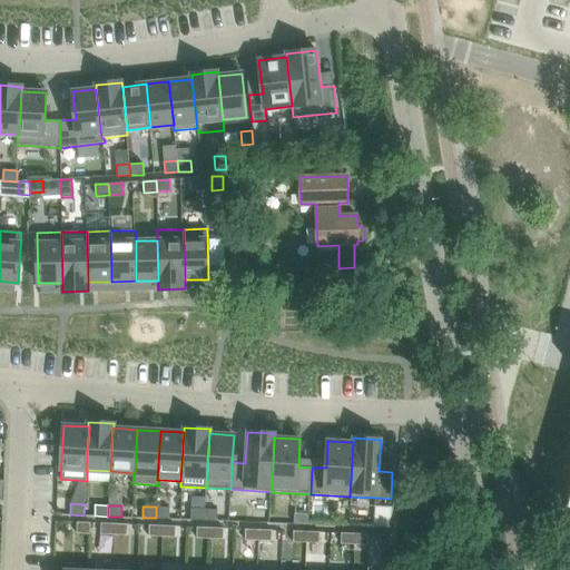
[(156,507),(156,518),(169,519),(169,508),(156,507)]
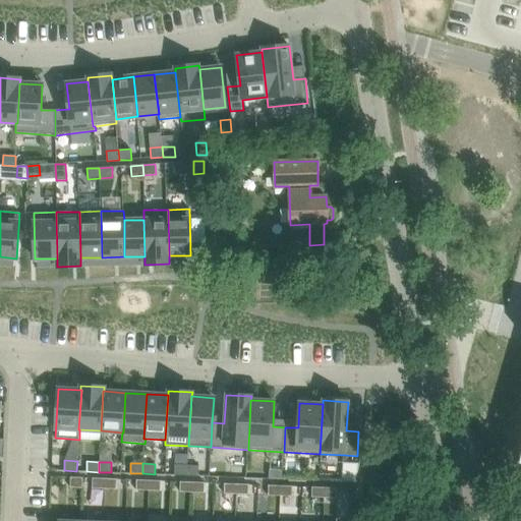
[(175,464),(174,475),(186,475),(187,465),(175,464)]
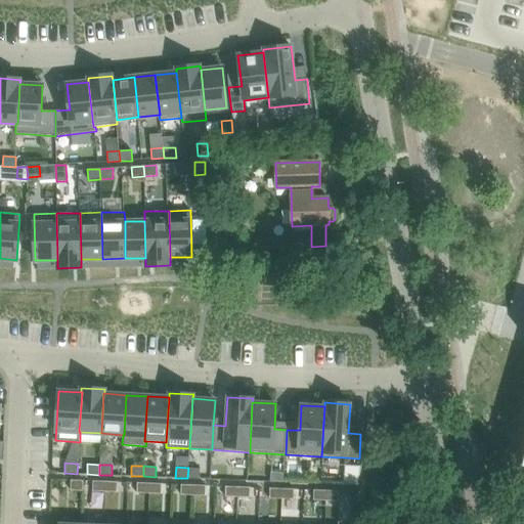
[(188,468),(187,478),(200,479),(201,468),(188,468)]
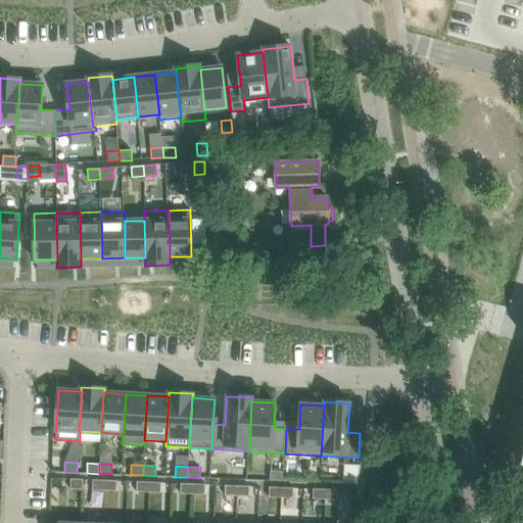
[(70,479),(70,489),(83,489),(83,479),(70,479)]
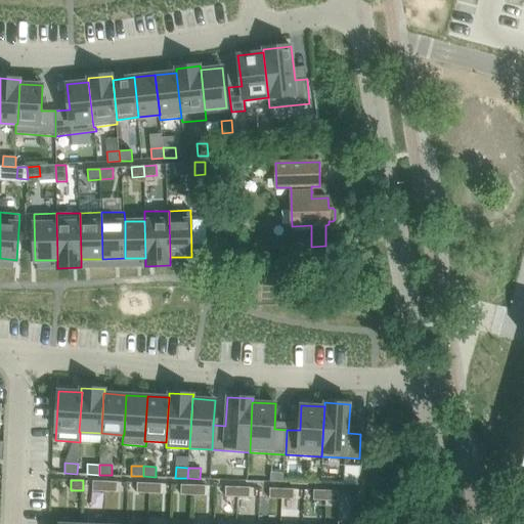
[(93,481),(92,491),(104,491),(105,481),(93,481)]
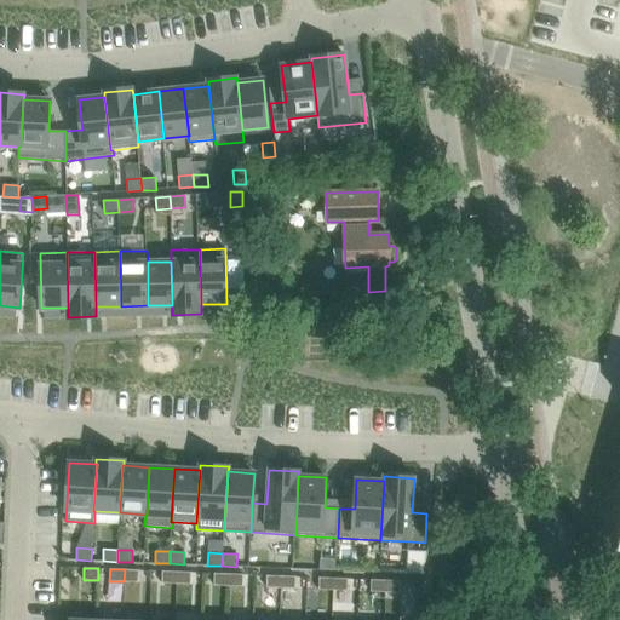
[(125,569),(124,581),(138,583),(139,570),(125,569)]
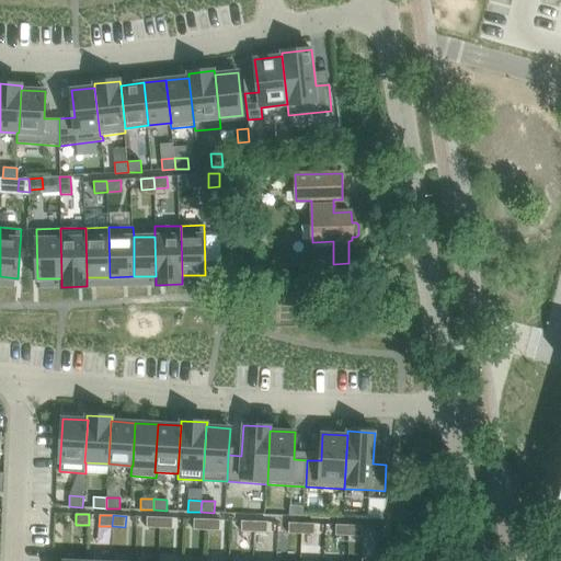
[(147,516),(146,528),(159,528),(160,517),(147,516)]
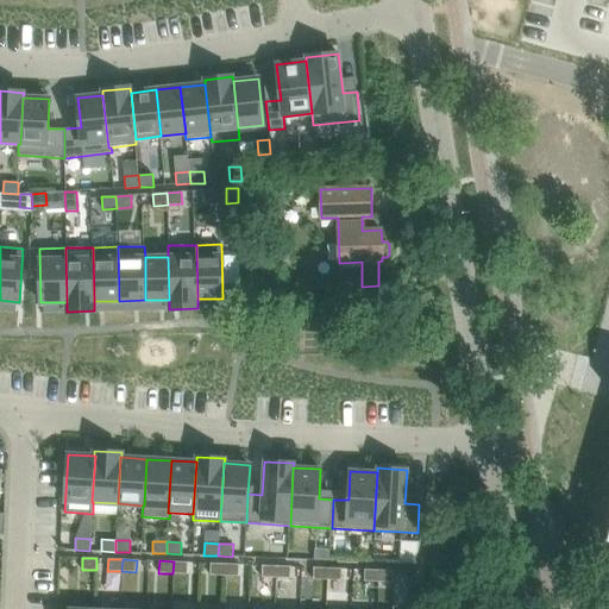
[(174,562),(173,573),(188,573),(188,562),(174,562)]
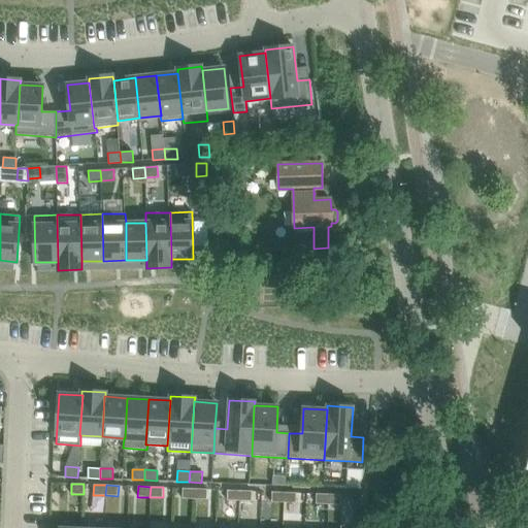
[(183,488),(183,498),(195,499),(195,489),(183,488)]
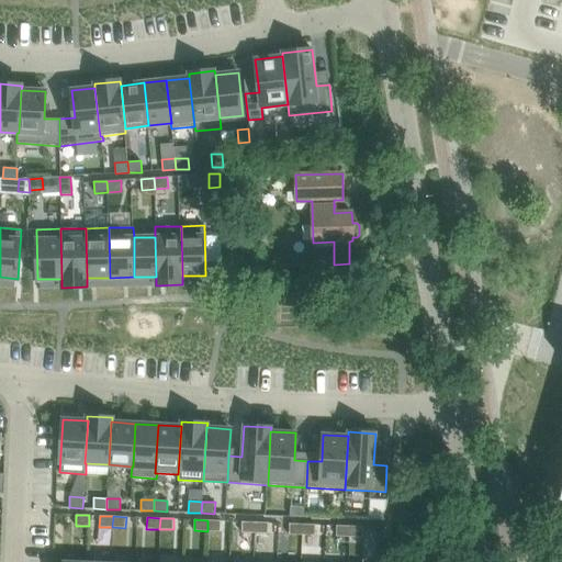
[(208,520),(208,531),(221,531),(221,520),(208,520)]
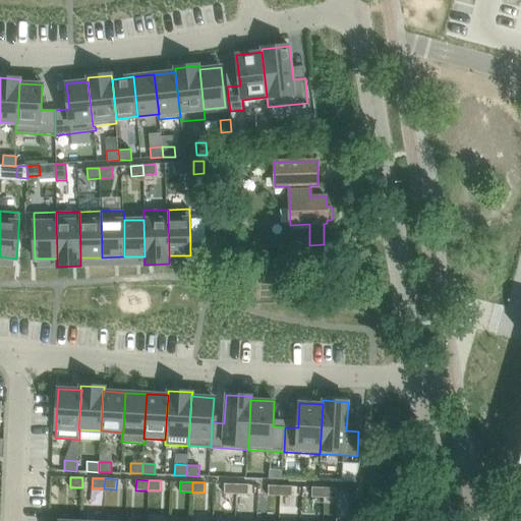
[(224,483),(224,494),(236,494),(236,483),(224,483)]
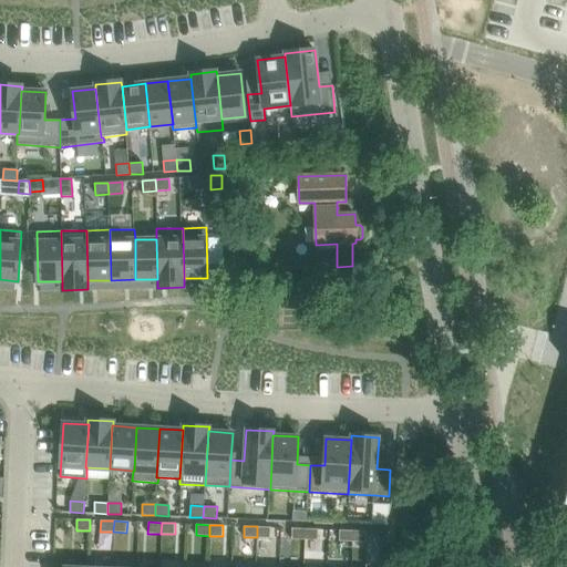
[(257,526),(257,537),(270,538),(270,527),(257,526)]
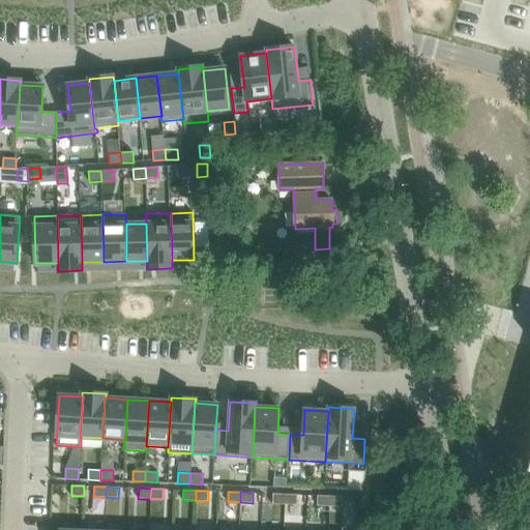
[(272,494),(272,504),(285,504),(285,494),(272,494)]
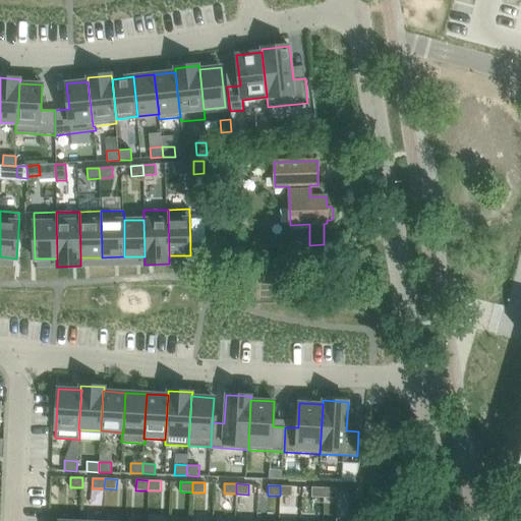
[(280,485),(280,496),(292,497),(292,486),(280,485)]
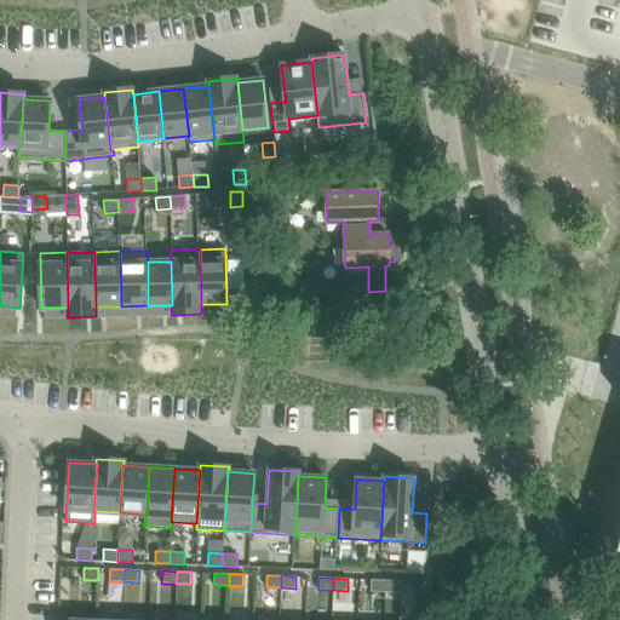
[(372,579),(371,591),(385,592),(386,580),(372,579)]
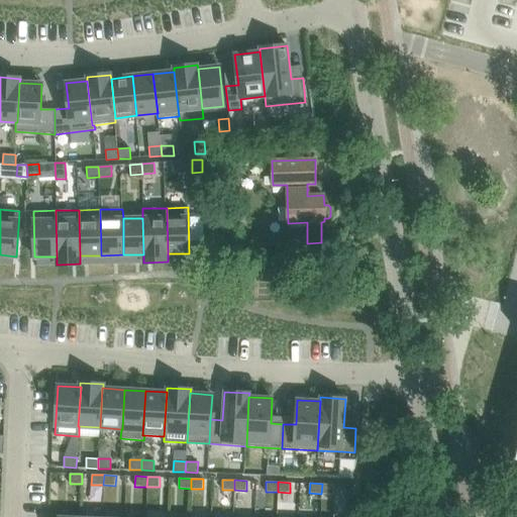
[(322,484),(321,494),(333,494),(334,484),(322,484)]
